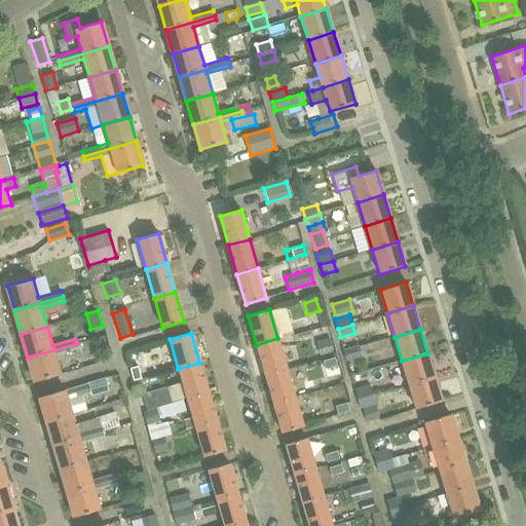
[(277,338),(256,345),(265,374),(287,368),(277,338)]
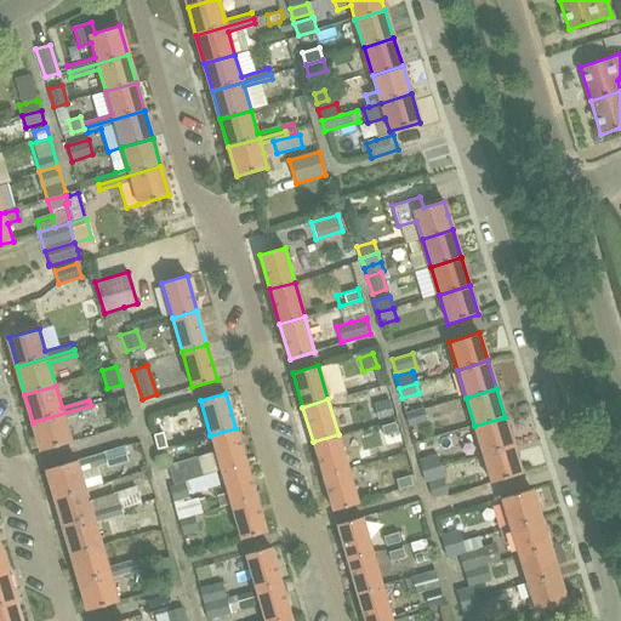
[(389,400),(374,404),(377,419),(393,415),(389,400)]
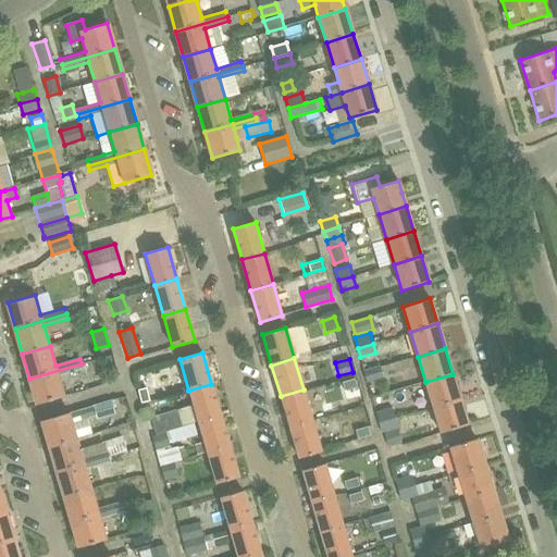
[(82,363),(29,379),(37,405),(64,396),(58,374),(83,368),(82,363)]
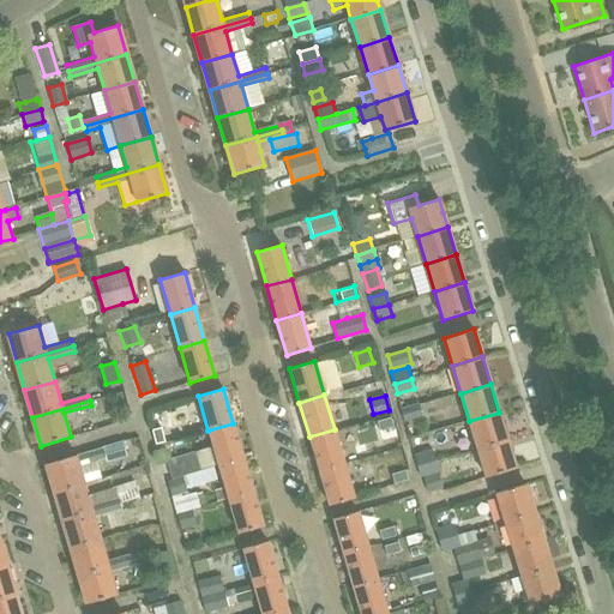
[(419,403),(402,408),(404,419),(421,414),(419,403)]
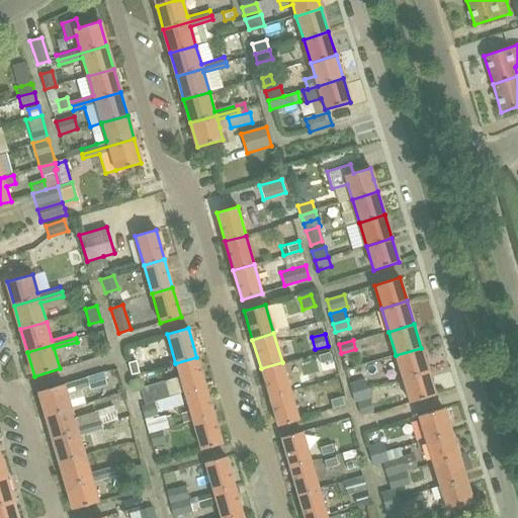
[(421,348),(396,355),(403,379),(428,371),(421,348)]
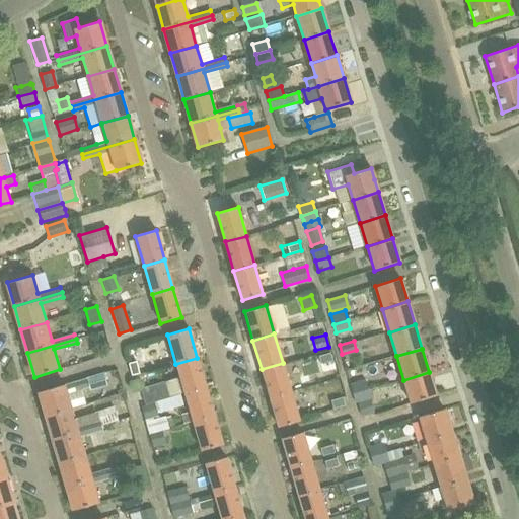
[(329,352),(318,355),(320,363),(332,360),(329,352)]
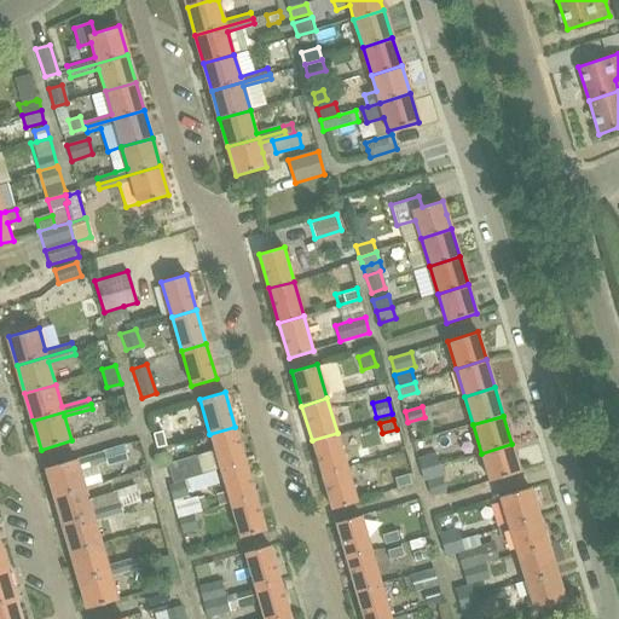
[(235,427),(209,434),(220,468),(244,461),(235,427)]
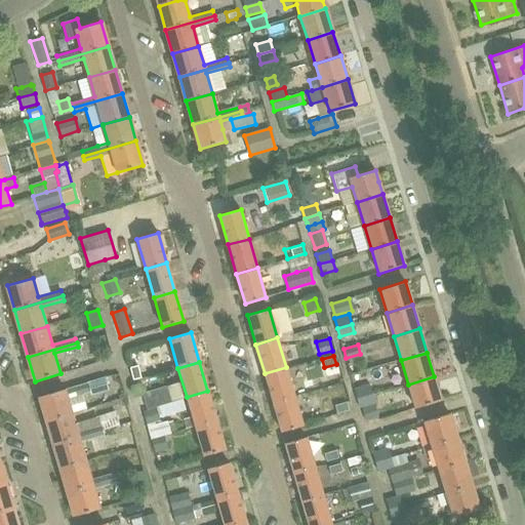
[(137,365),(129,367),(132,380),(140,378),(137,365)]
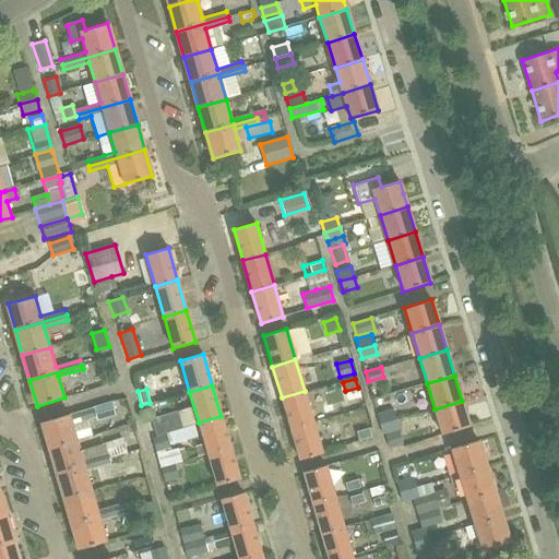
[(305,391),(282,397),(290,428),(313,421),(305,391)]
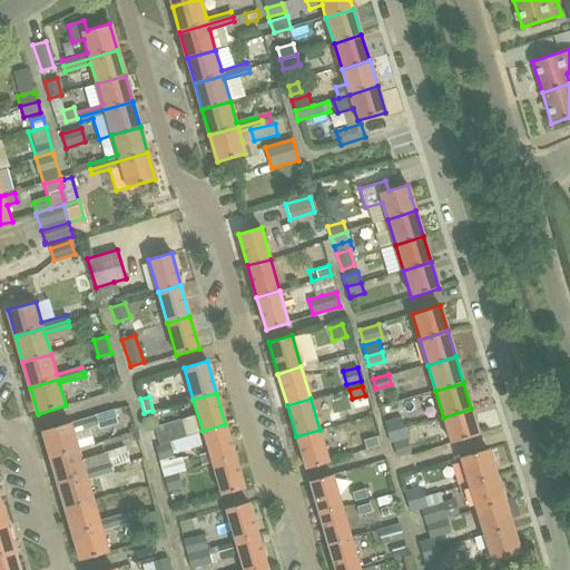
[(144,413),(143,413),(145,422),(163,418),(160,409),(154,410),(153,411),(144,413)]
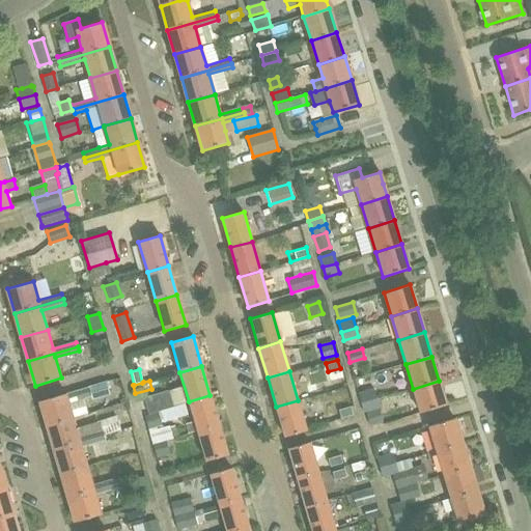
[(439,381),(413,389),(416,398),(420,413),(446,404),(439,381)]
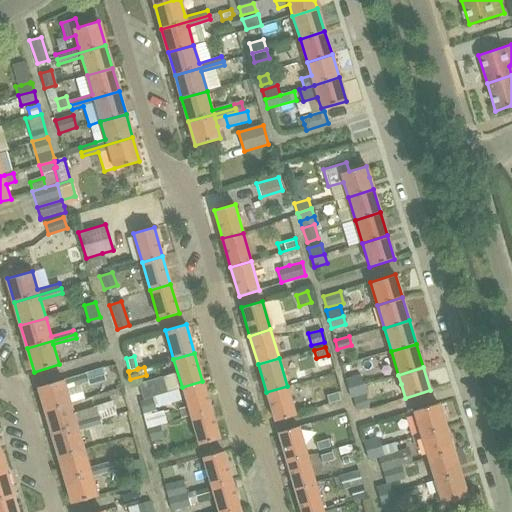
[(63,379),(38,387),(45,410),(70,403),(84,399),(80,385),(81,384),(88,382),(89,385),(105,380),(101,368),(63,379)]
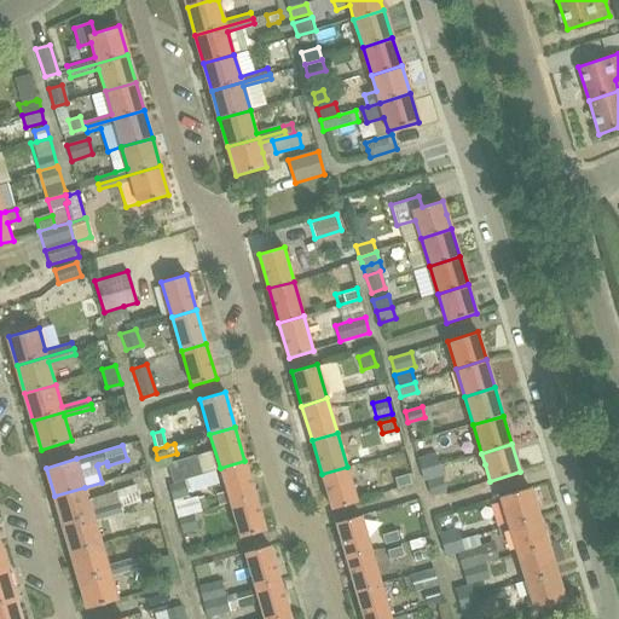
[(435,452),(417,458),(421,469),(438,464),(435,452)]
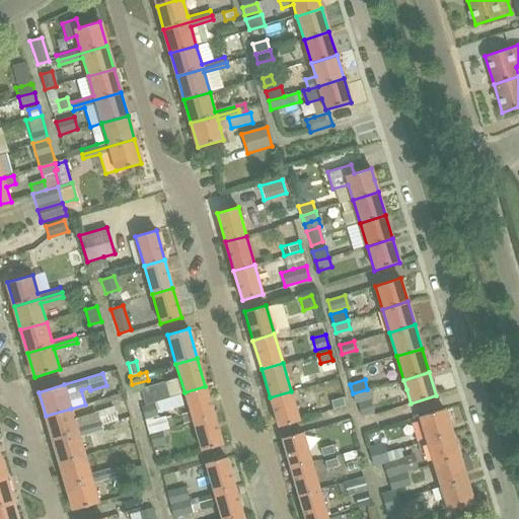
[(165,382),(141,389),(146,405),(154,402),(170,397),(165,382)]
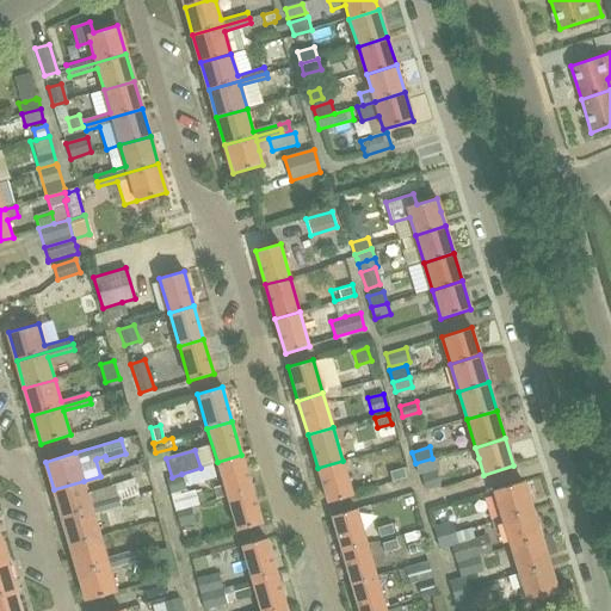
[(241,455),(217,462),(223,486),(227,497),(251,489),(241,455)]
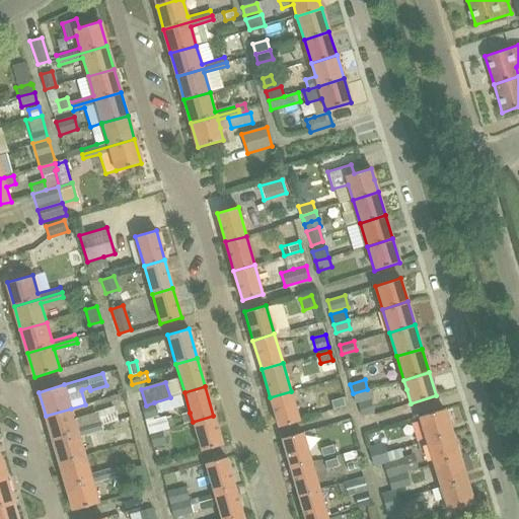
[(367,389),(353,393),(356,402),(370,398),(367,389)]
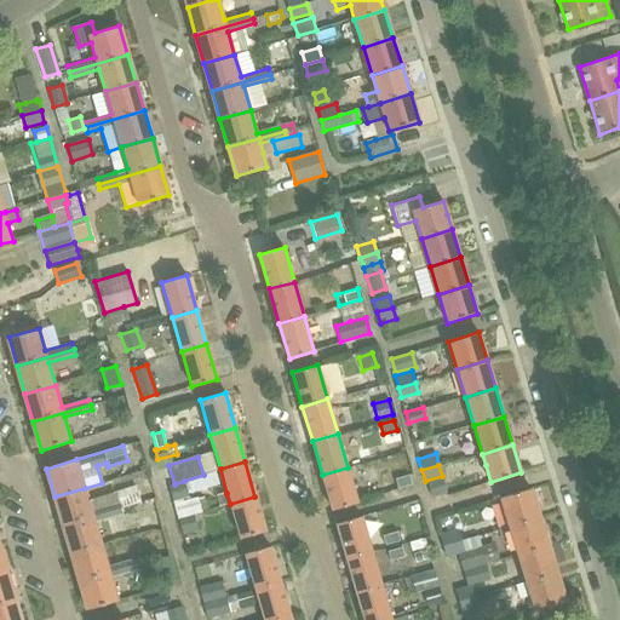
[(348,468),(322,475),(333,510),(357,503),(348,468)]
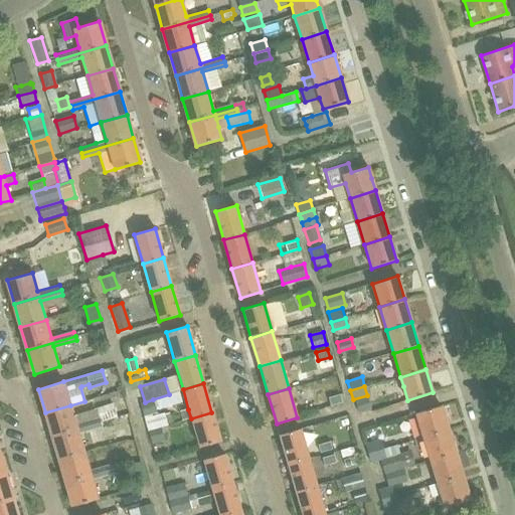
[(340,393),(316,400),(319,409),(343,402),(340,393)]
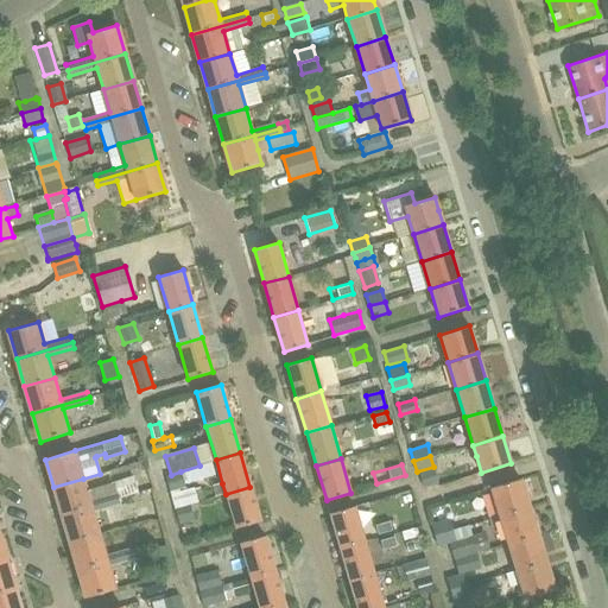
[(434,467),(417,472),(422,491),(439,486),(434,467)]
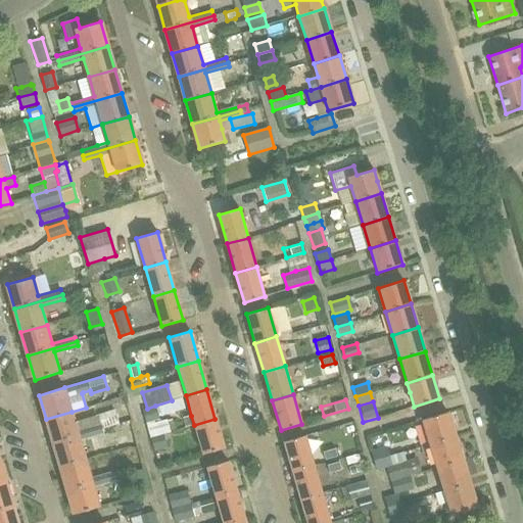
[(147,409),(142,410),(146,425),(159,421),(155,406),(147,409)]
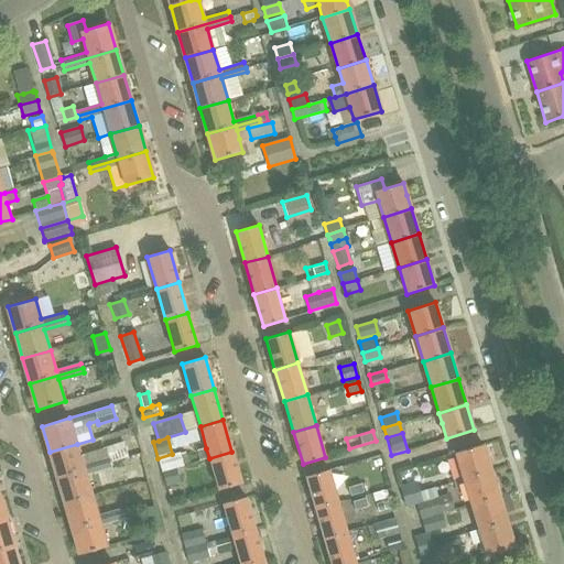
[(122,442),(106,446),(109,457),(110,461),(127,456),(122,442)]
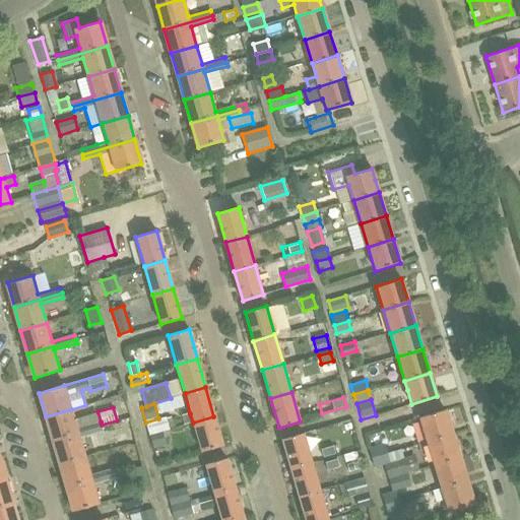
[(71,409),(46,416),(53,440),(77,433),(79,438),(92,434),(89,425),(76,429),(73,418),(71,409)]
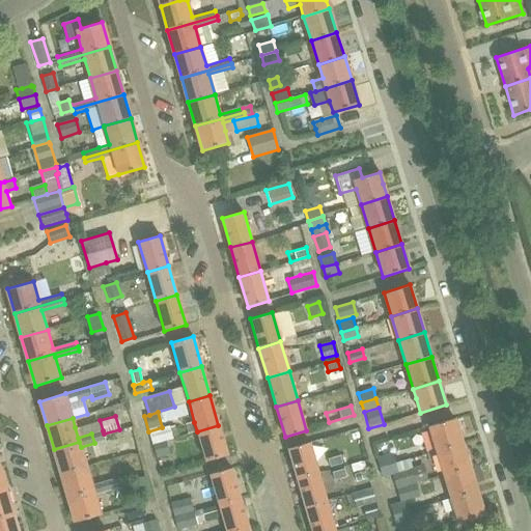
[(455,418),(428,426),(434,443),(436,450),(463,442),(455,418)]
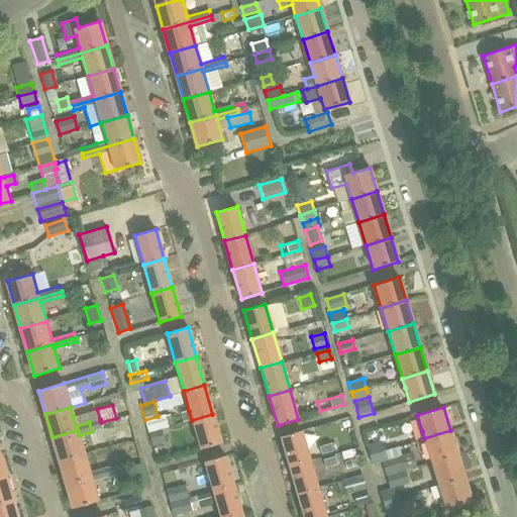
[(158,416),(144,420),(148,432),(161,429),(169,426),(165,414),(158,416)]
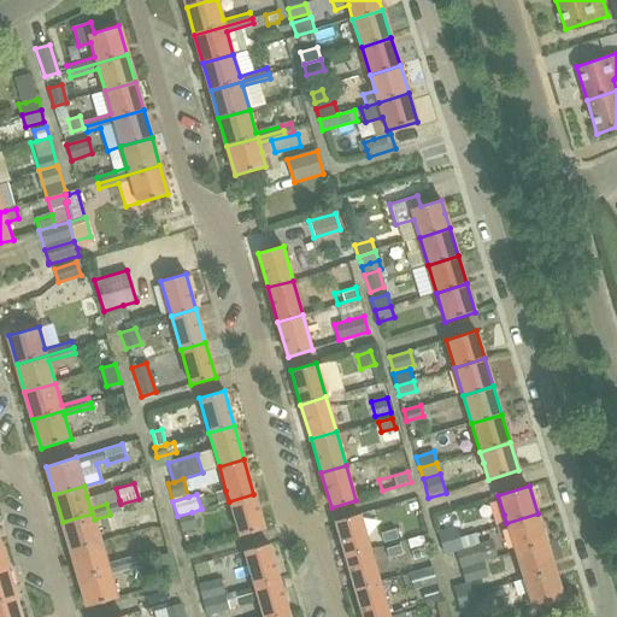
[(253,494),(229,501),(239,536),(264,529),(253,494)]
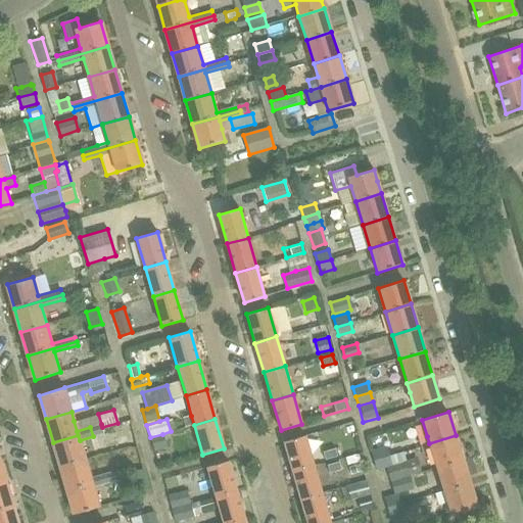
[(101,424),(90,427),(93,436),(104,433),(102,427),(101,424)]
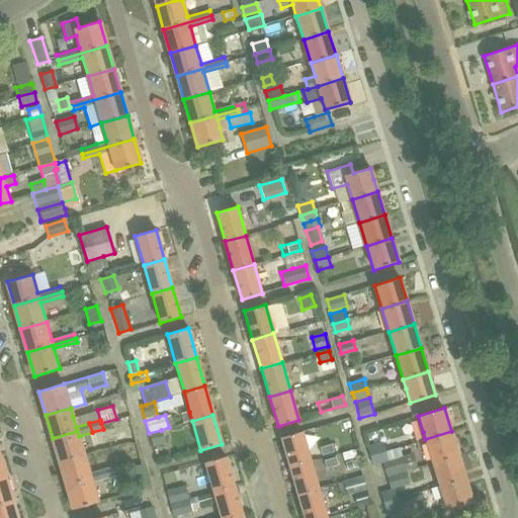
[(161,430),(149,433),(153,446),(165,443),(161,430)]
